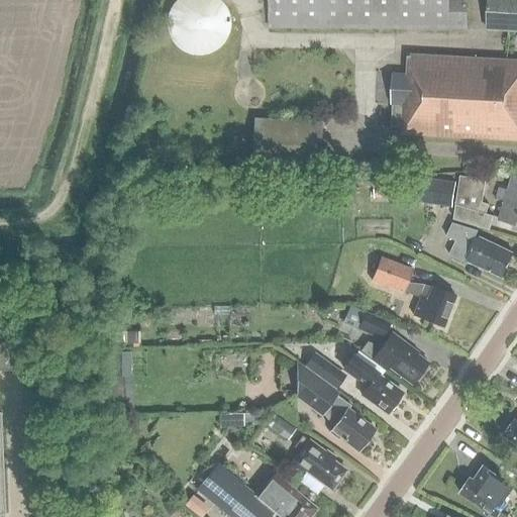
[(227,36),(229,30),(229,24),(229,18),(227,12),(224,6),(220,1),(218,0),(176,0),(175,1),(171,6),(168,11),(166,17),(166,23),(166,29),(168,35),(171,41),(175,46),(180,50),(185,54),(191,55),(197,56),(204,56),(209,54),(215,50),(220,46),(224,41),(227,36)]
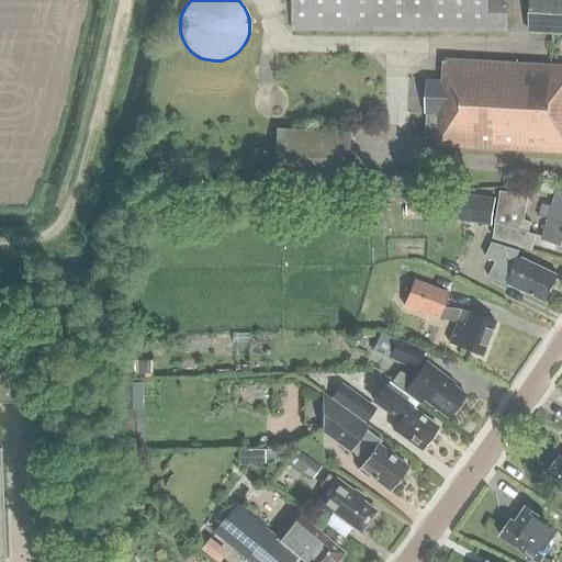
[(506,30),(506,2),(487,2),(487,0),(291,0),(292,29),(506,30)]
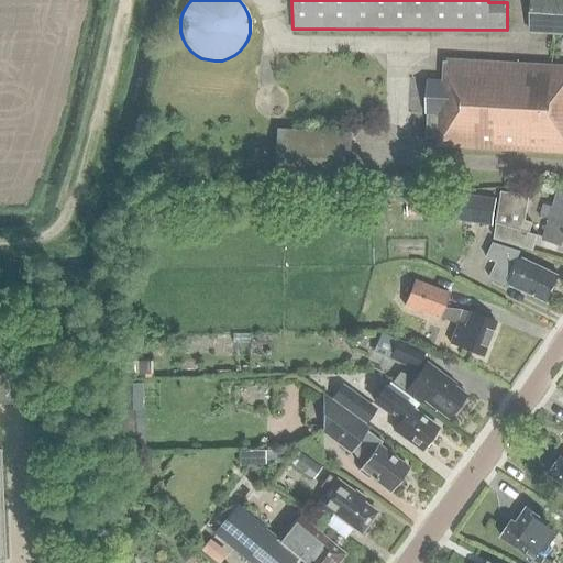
[(562,32),(562,0),(530,0),(529,30),(562,32)]
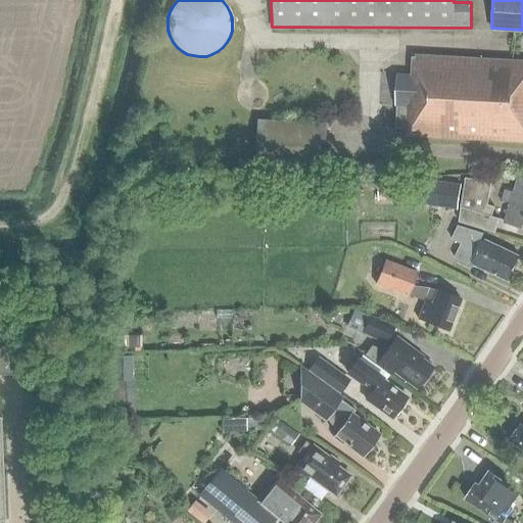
[(522,60),(413,53),(411,73),(397,73),(395,104),(397,104),(396,128),(406,129),(405,134),(522,142),(522,60)]
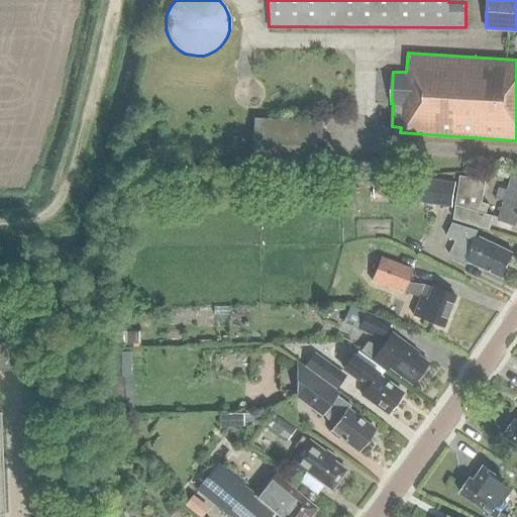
[(316,171),(319,121),(254,117),(251,167),(316,171)]
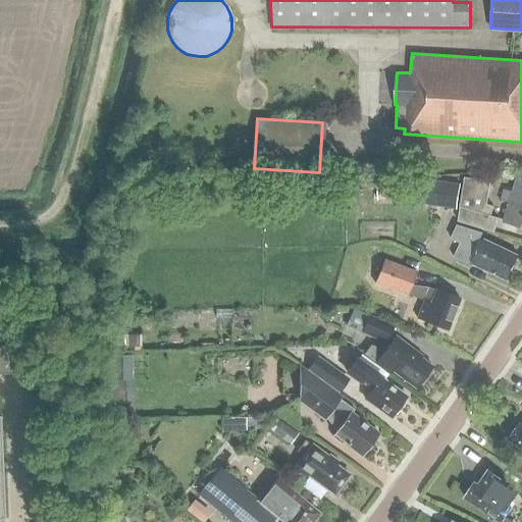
[(458,220),(491,230),(496,217),(489,215),(491,206),(486,204),(489,179),(463,176),(458,220)]
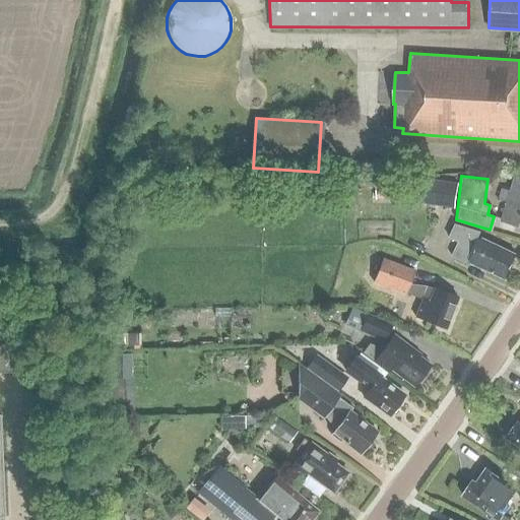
[(519,225),(519,178),(517,178),(513,191),(504,188),(500,200),(509,202),(504,221),(519,225)]
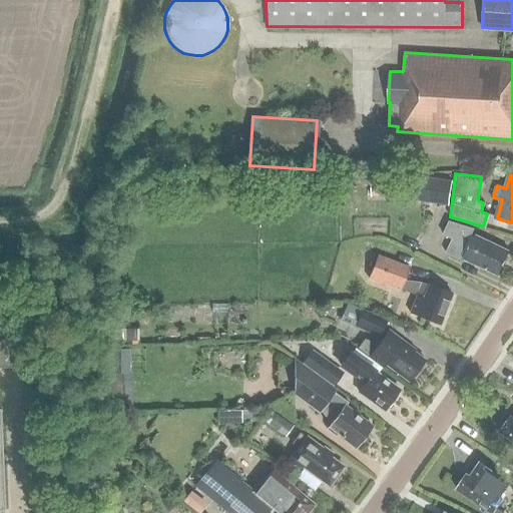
[(453,180),(424,176),(420,197),(449,202),(453,180)]
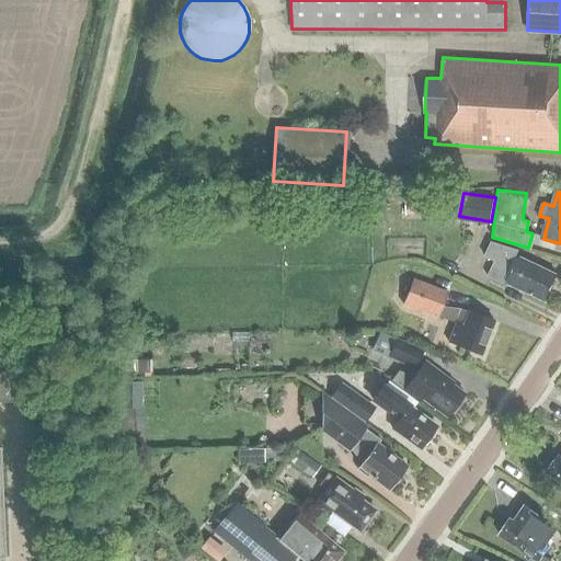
[(426,195),(405,195),(407,215),(426,214),(426,195)]
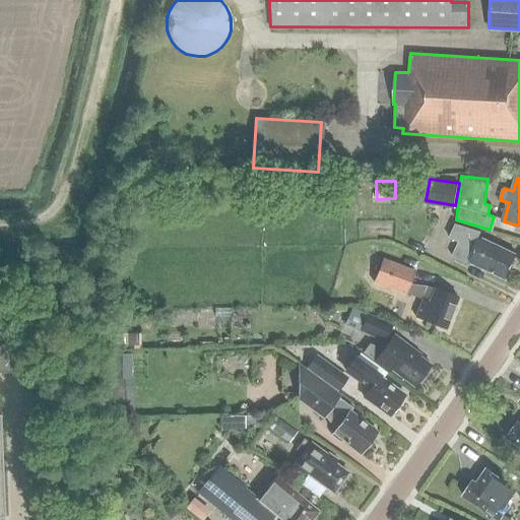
[(471,263),(504,278),(515,254),(481,239),(480,242),(476,239),(479,232),(455,224),(449,238),(459,242),(452,256),(466,262),(468,259),(472,261),(471,263)]
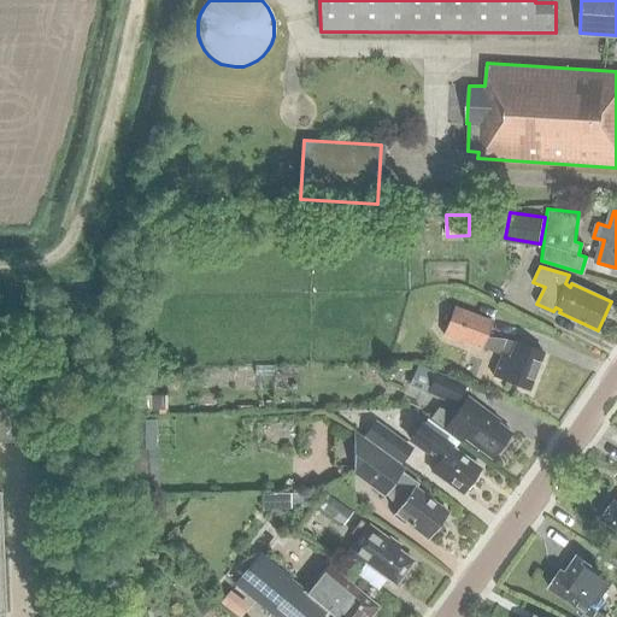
[(528,391),(542,353),(515,342),(515,344),(505,340),(485,338),(491,322),(456,307),(453,313),(434,305),(428,321),(447,329),(445,334),(501,357),(494,377),(528,391)]
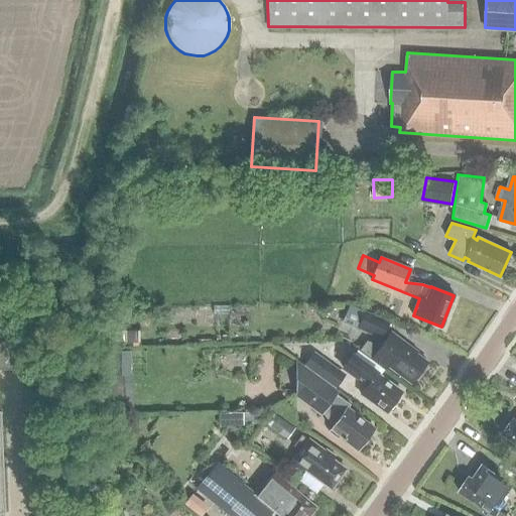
[(381,339),(388,321),(349,305),(342,323),(356,329),(381,339)]
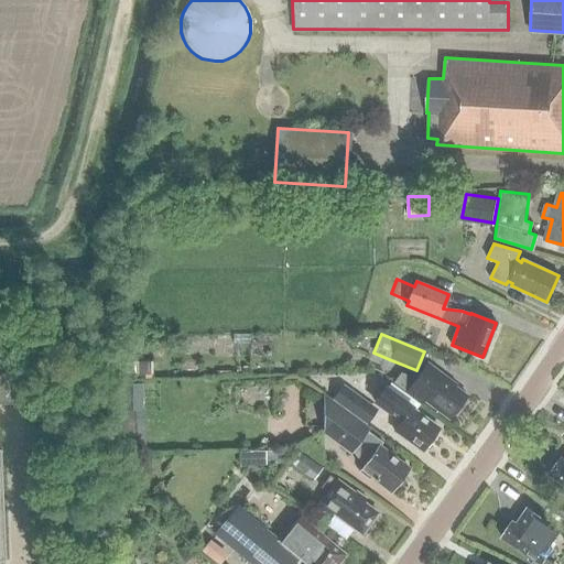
[(134,354),(120,353),(120,376),(152,377),(152,362),(134,362),(134,354)]
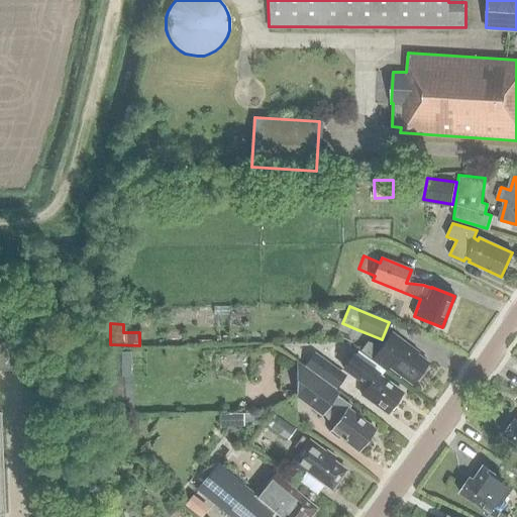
[(380,347),(367,341),(359,350),(385,371),(388,367),(411,385),(427,363),(416,354),(417,352),(406,344),(401,348),(388,337),(380,347)]
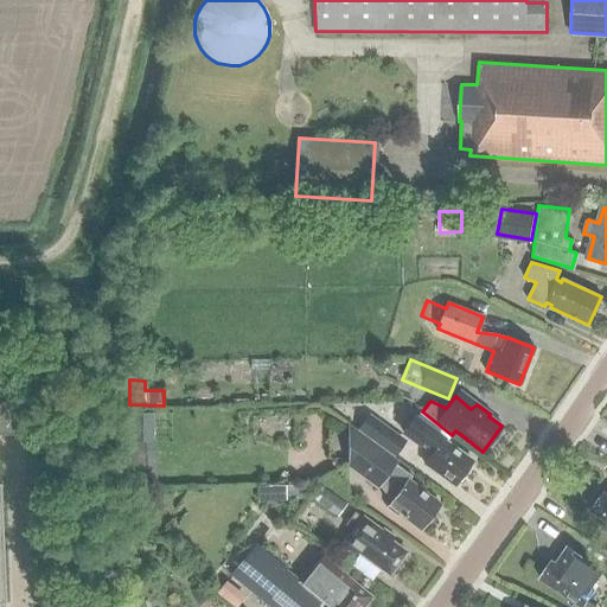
[(153,442),(153,414),(127,414),(127,442),(123,443),(125,470),(157,468),(155,442),(153,442)]
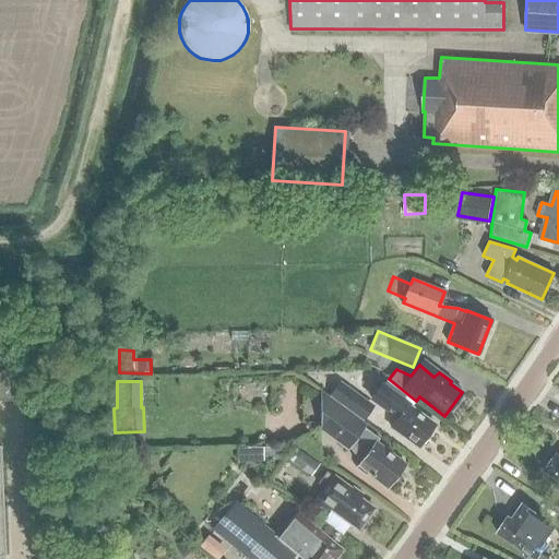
[(339,382),(329,396),(363,420),(372,406),(339,382)]
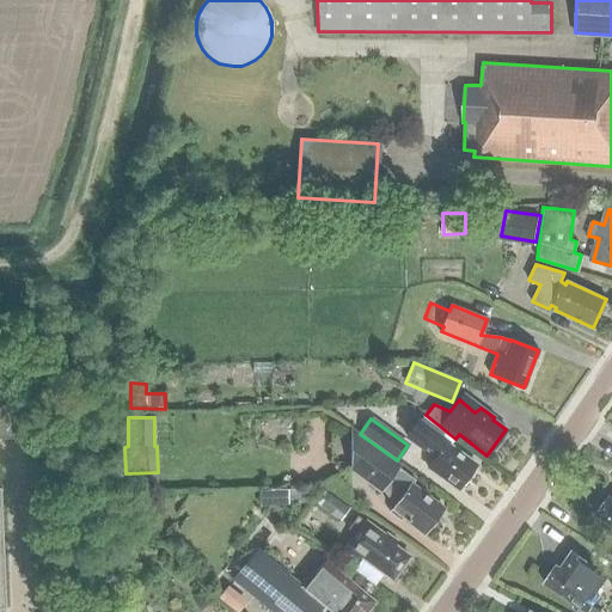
[(457,490),(476,465),(422,426),(416,421),(407,435),(436,457),(428,469),(457,490)]
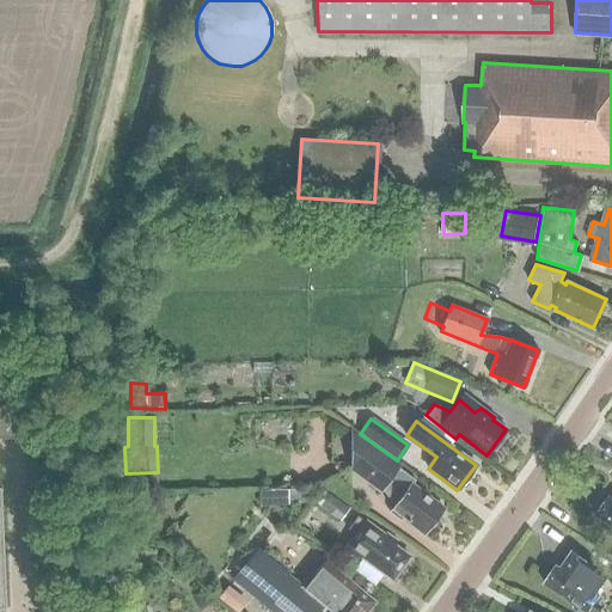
[(380,491),(384,485),(399,497),(389,512),(401,520),(402,519),(423,534),(442,508),(411,485),(414,481),(397,469),(399,465),(350,427),(350,428),(352,469),(380,491)]
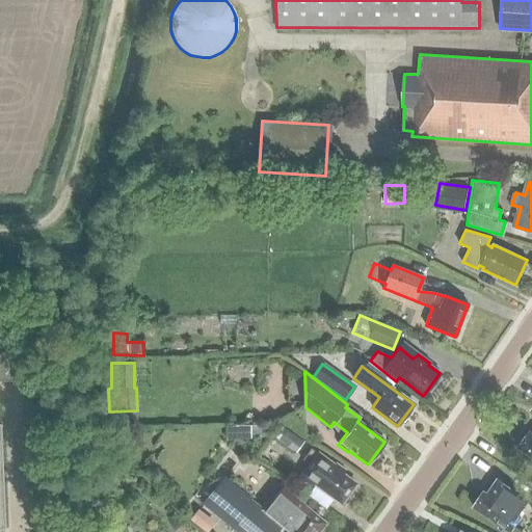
[(296,452),(303,442),(283,426),(275,436),(296,452)]
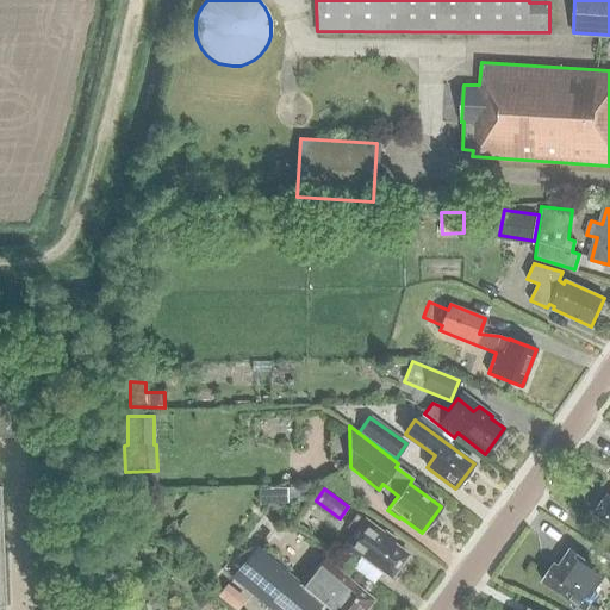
[(609,497),(607,496),(593,515),(609,526),(609,497)]
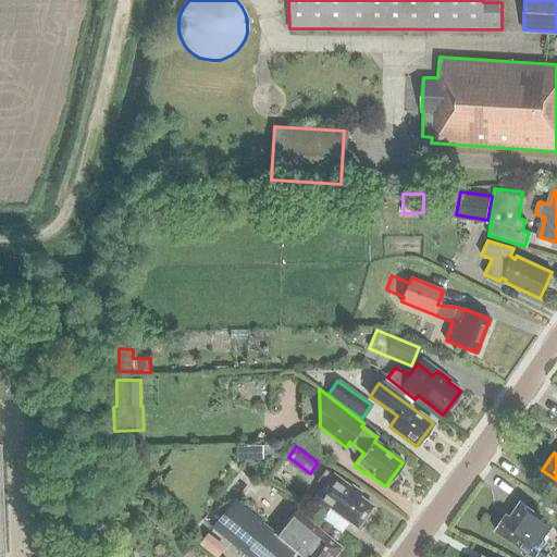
[(356,528),(371,507),(358,497),(361,493),(350,484),(347,489),(344,486),(345,484),(331,474),(324,470),(316,482),(322,486),(312,500),(326,510),(329,508),(356,528)]
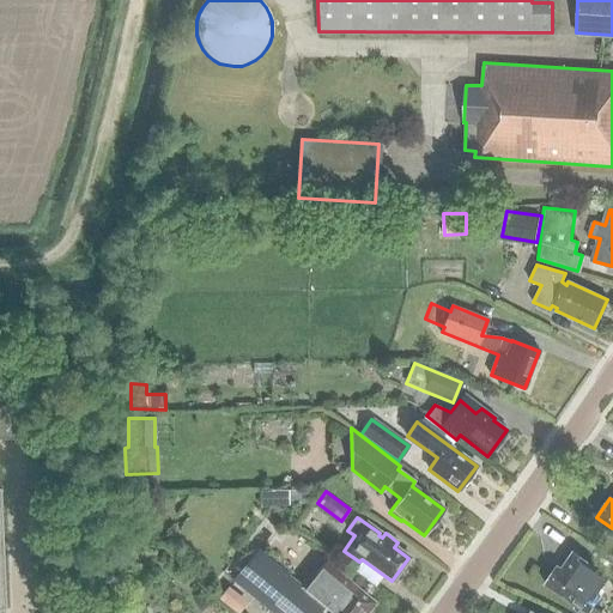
[(365,612),(372,604),(347,582),(349,581),(326,562),(304,589),(259,552),(234,582),(272,612),(365,612)]
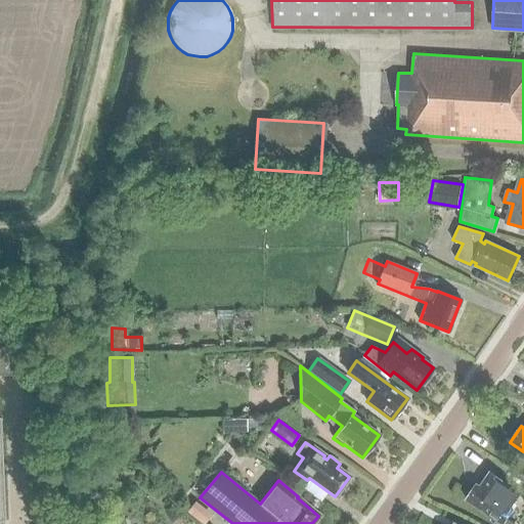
[(500,523),(501,523),(512,510),(510,508),(519,494),(507,486),(508,485),(489,473),(479,487),(476,484),(466,499),(500,523)]
